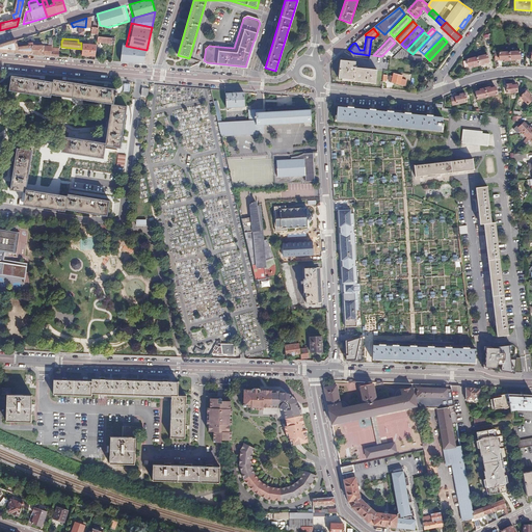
[(17,48),(16,41),(7,44),(0,45),(0,51),(50,56),(51,48),(52,46),(35,46),(32,46),(32,45),(32,44),(28,45),(28,47),(17,48)]
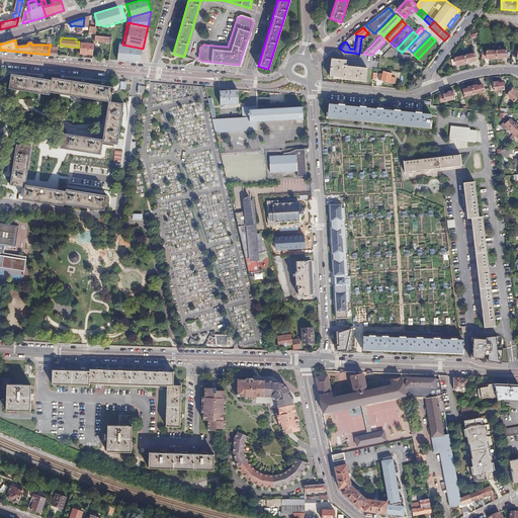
[(441,46),(437,41),(419,60),(424,64),(441,46)]
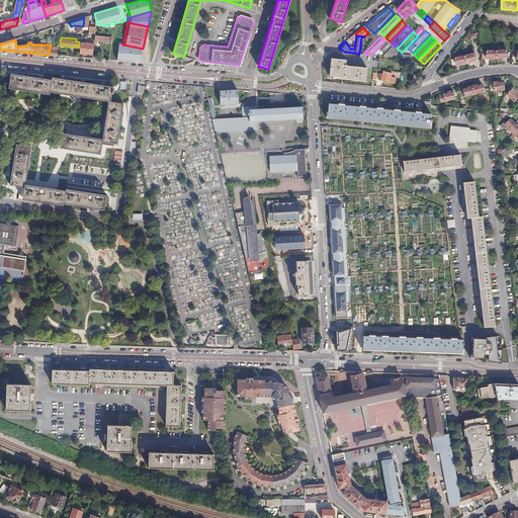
[(380,57),(385,52),(391,47),(385,42),(373,56),(380,57)]
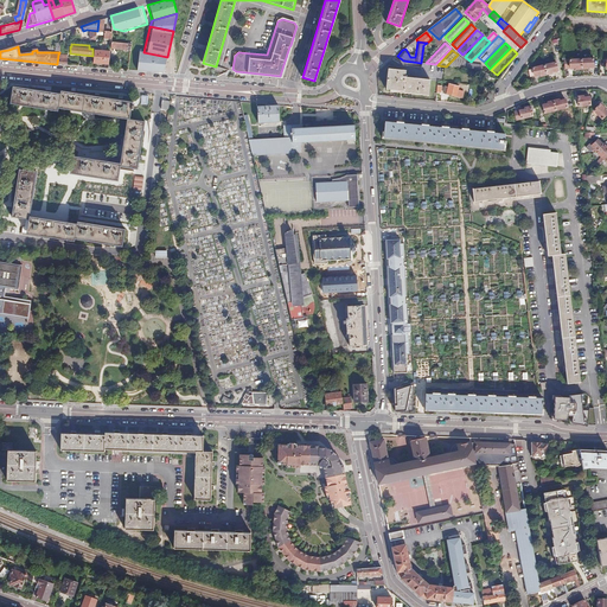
[(106,64),(104,68),(108,69),(110,56),(110,52),(95,51),(94,63),(106,64)]
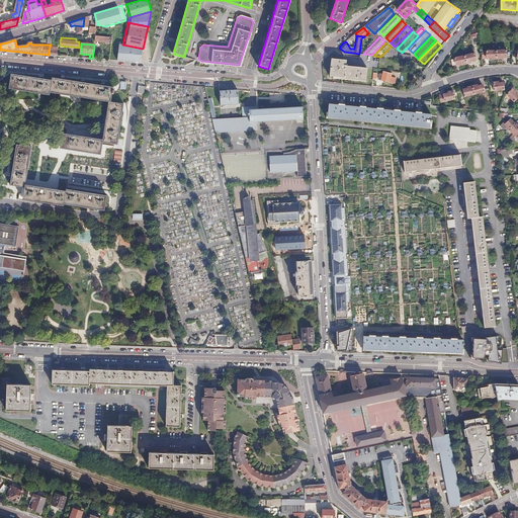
[(117,44),(114,59),(139,62),(143,49),(122,45),(117,44)]
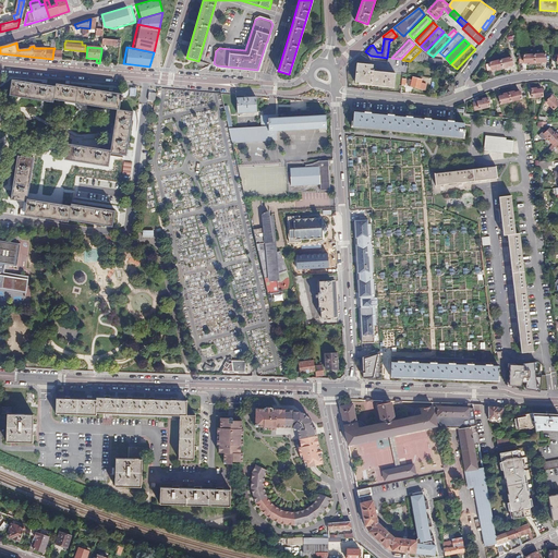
[(511,57),(489,62),(490,62),(492,70),(497,69),(497,70),(508,68),(508,67),(518,63),(513,49),(509,50),(511,57)]
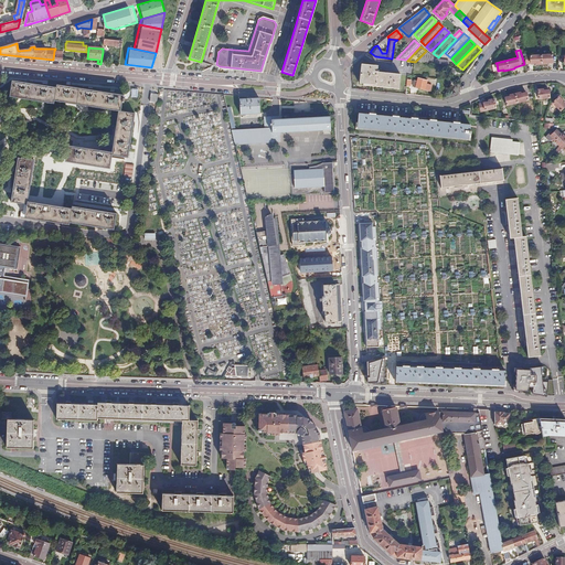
[(54,51),(53,60),(63,61),(63,52),(54,51)]
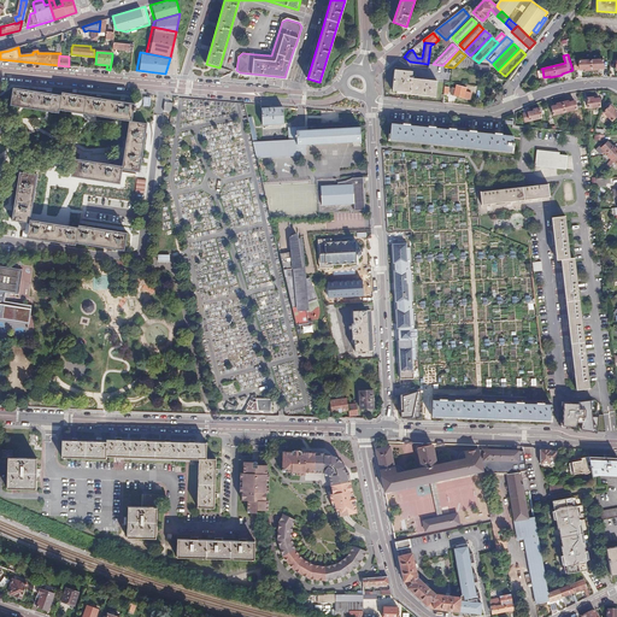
[(453,68),(489,71),(491,66),(475,65),(468,58),(463,63),(459,62),(453,68)]
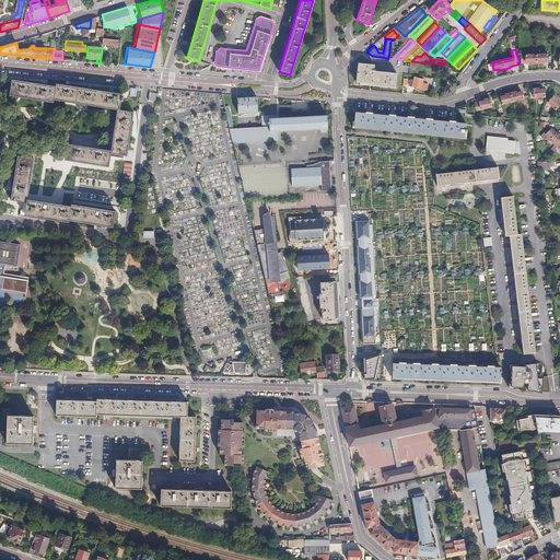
[(547,54),(518,56),(520,65),(532,63),(532,65),(543,65),(543,63),(548,62),(547,58),(547,54)]
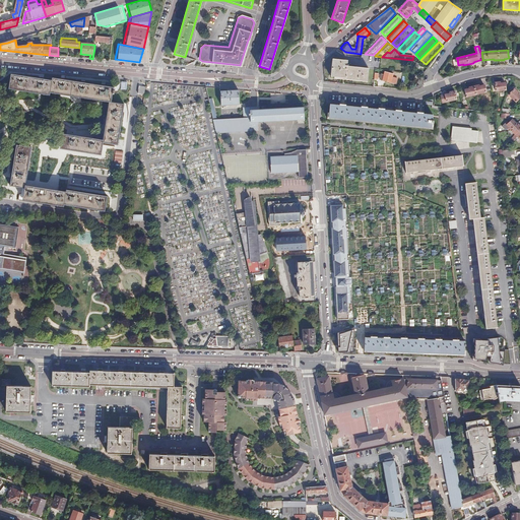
[(347,61),(332,59),(330,76),(334,77),(334,78),(367,82),(369,68),(347,66),(347,61)]
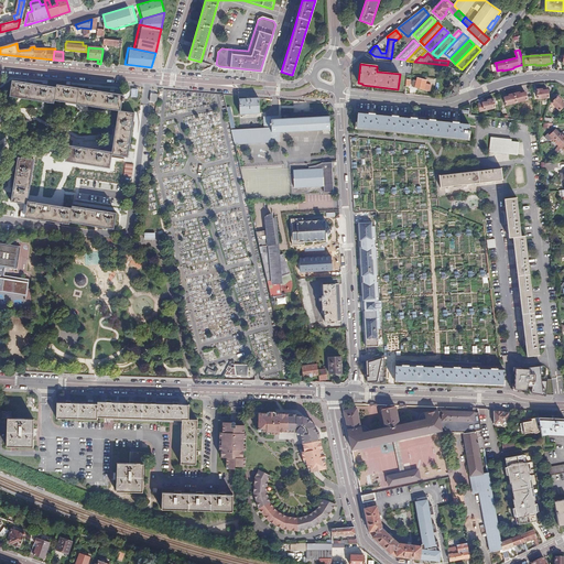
[(418,78),(418,79),(416,82),(414,80),(412,86),(424,90),(426,82),(418,78)]
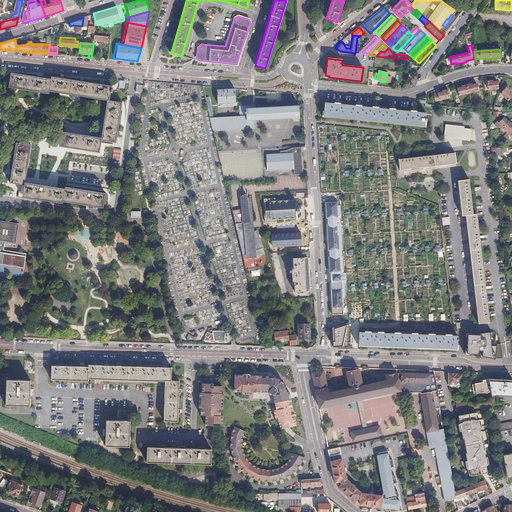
[(107,102),(101,140),(116,143),(122,103),(110,101),(112,86),(51,77),(51,80),(11,73),(9,88),(49,94),(49,92),(107,102)]
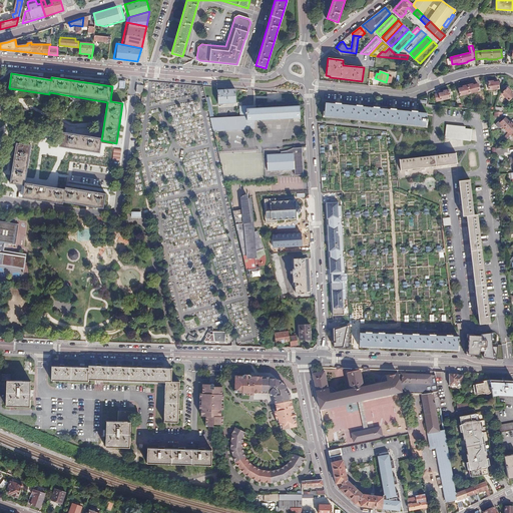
[(488,82),(485,82),(486,88),(489,88),(489,90),(499,89),(498,81),(493,82),(493,81),(488,81),(488,82)]
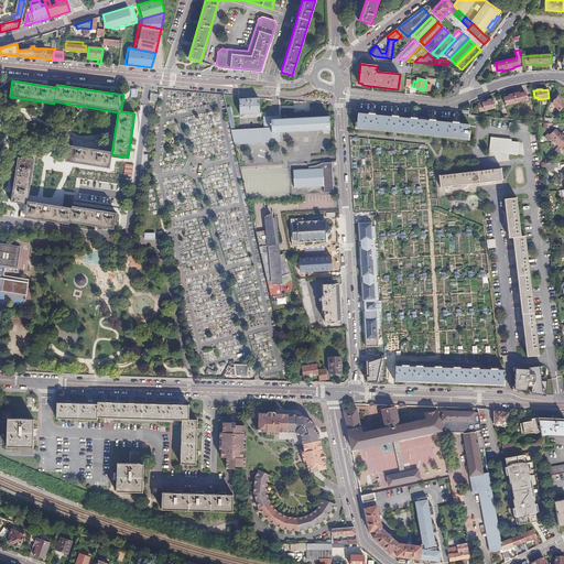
[(506,106),(528,100),(527,99),(532,98),(531,93),(525,94),(525,93),(520,94),(520,93),(509,95),(509,97),(503,98),(506,106)]
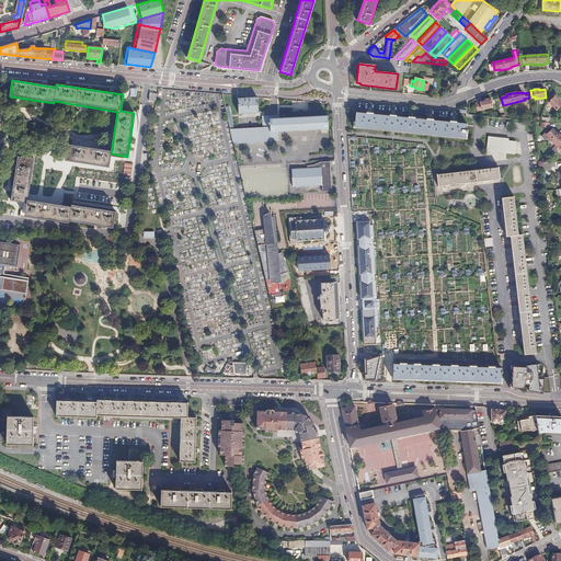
[(560,100),(556,95),(548,102),(557,111),(560,105),(560,103),(559,101),(560,100)]
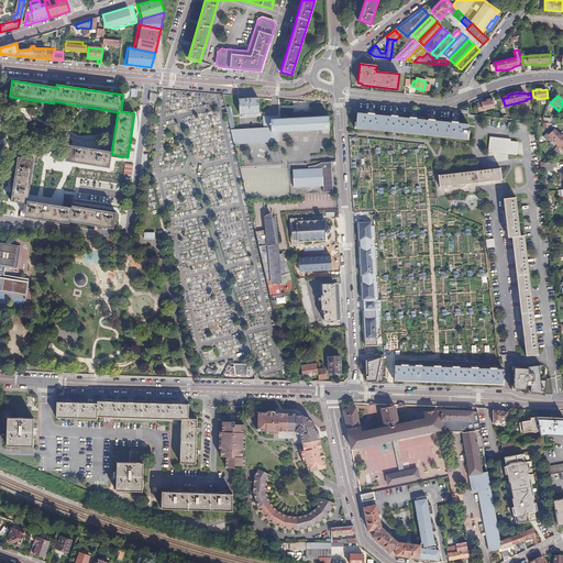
[(251,99),(251,98),(246,98),(246,99),(239,100),(240,114),(260,113),(258,99),(251,99)]
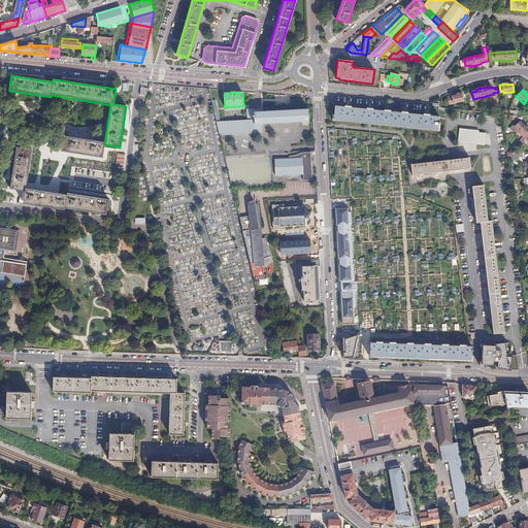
[(465,92),(457,94),(458,102),(463,101),(463,98),(467,97),(465,92)]
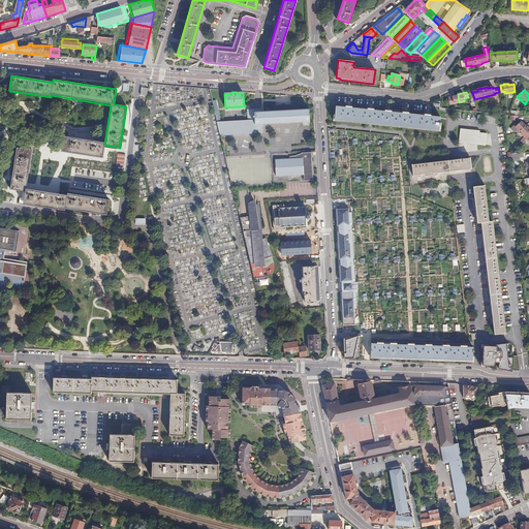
[(216,100),(213,101),(220,135),(262,132),(261,124),(310,121),(309,110),(265,112),(256,113),(256,110),(247,110),(248,120),(221,122),(216,100)]
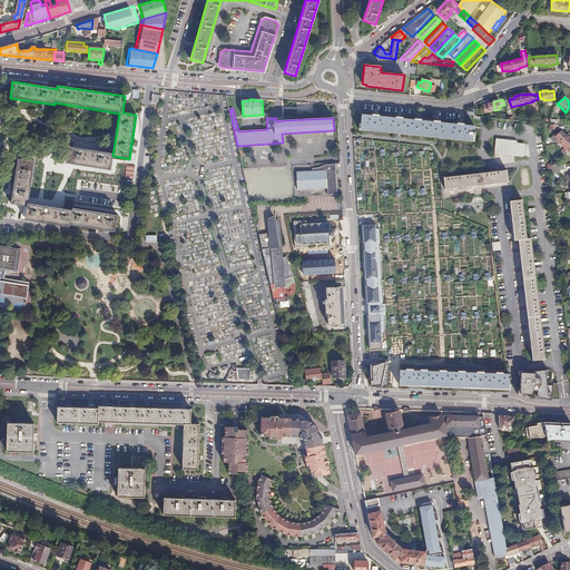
[(460,124),(457,124),(457,125),(436,123),(436,121),(433,121),(433,123),(418,121),(418,120),(414,119),(413,120),(399,119),(399,118),(395,118),(395,119),(375,117),(375,116),(372,116),(372,117),(362,116),(360,129),(473,140),(474,127),(460,125),(460,124)]
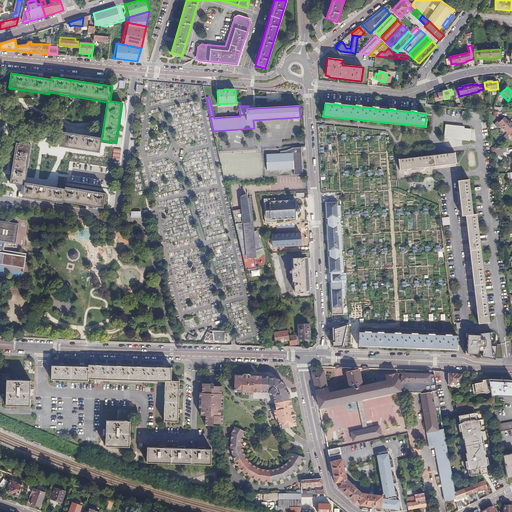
[(503,127),(508,122),(504,118),(499,123),(503,127)]
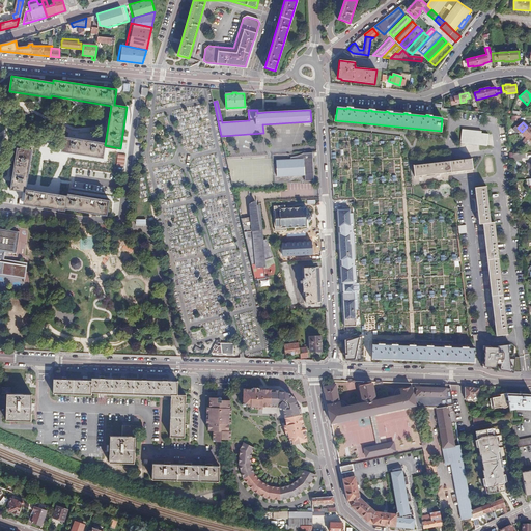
[(522,132),(521,133),(526,138),(530,132),(530,130),(527,127),(522,132)]
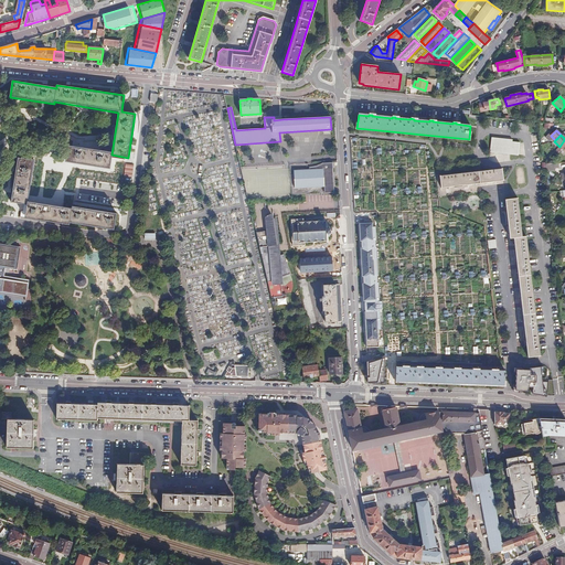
[(491,150),(519,153),(520,140),(512,140),(512,138),(492,136),(491,150)]
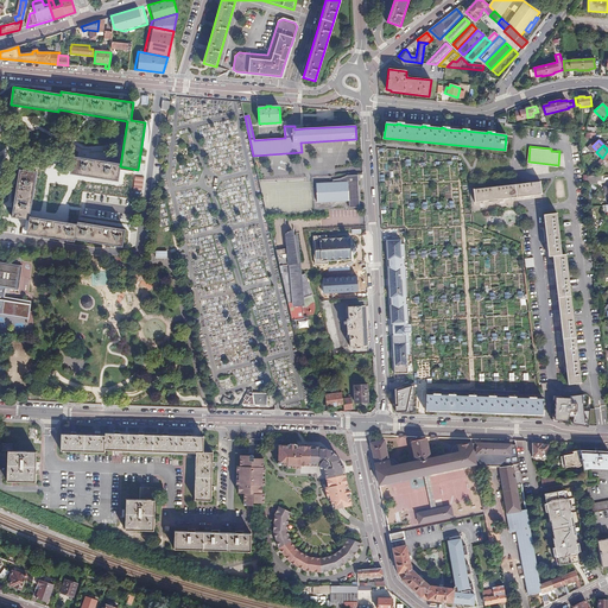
[(118,182),(120,166),(69,159),(67,173),(118,182)]
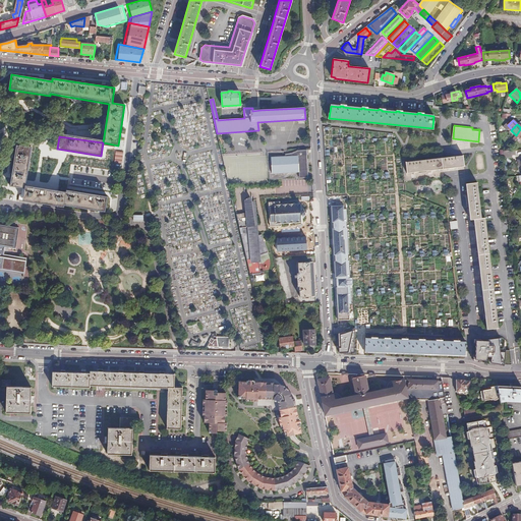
[(32,149),(16,147),(10,186),(24,188),(23,200),(64,208),(65,206),(105,212),(107,197),(66,190),(66,192),(25,186),(32,149)]
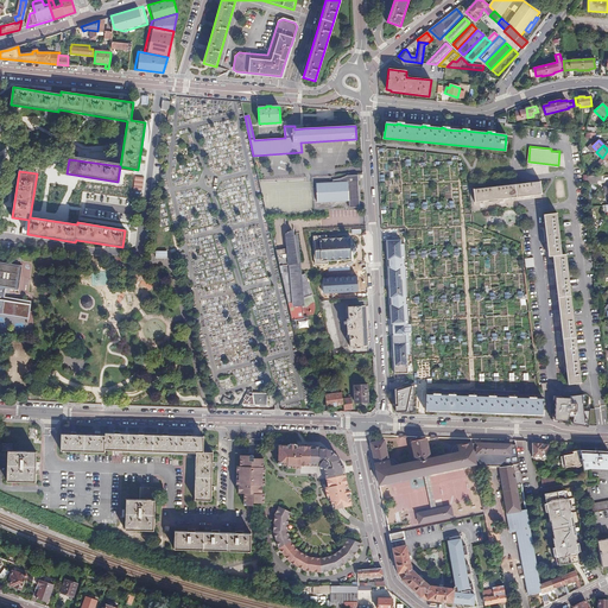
[(143,185),(143,177),(133,176),(133,185),(143,185)]
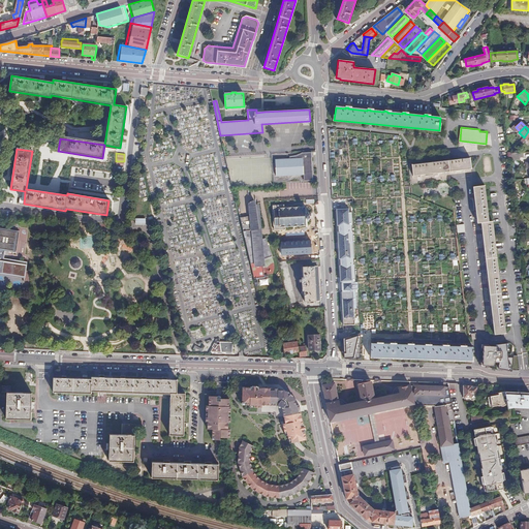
[(290,159),(275,159),(276,176),(278,176),(284,176),(305,175),(305,180),(313,180),(312,153),(302,153),(296,156),(289,157),(290,159)]
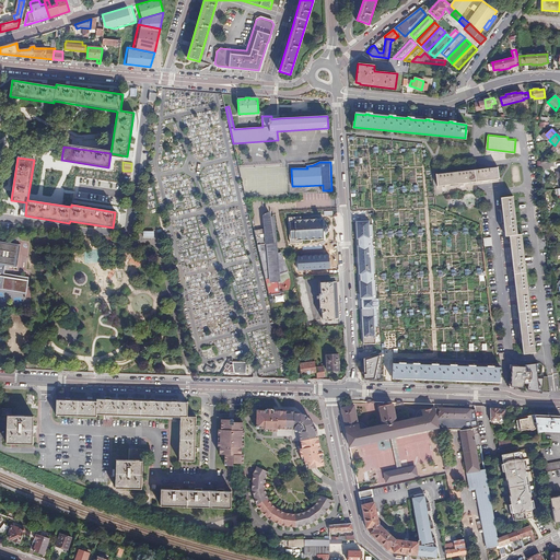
[(438,186),(494,179),(499,179),(498,167),(436,175),(438,186)]
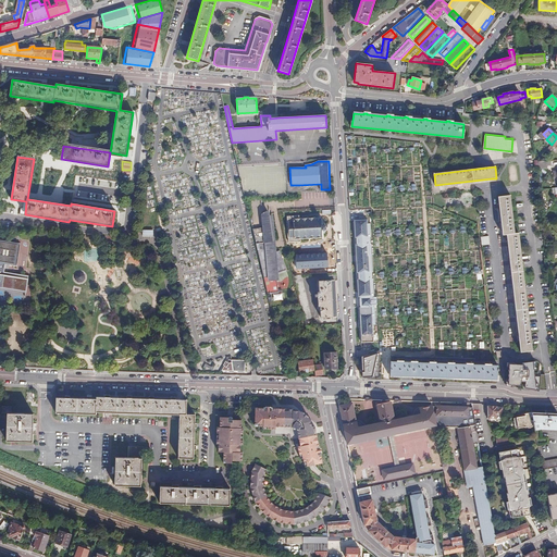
[(509,195),(498,197),(503,235),(507,235),(521,353),(532,351),(518,233),(515,234),(509,195)]
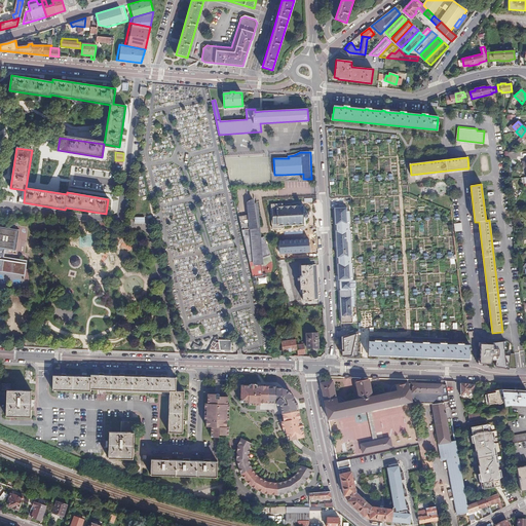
[(248,215),(238,217),(253,277),(264,277),(262,259),(271,256),(264,237),(261,239),(260,235),(258,235),(253,211),(254,211),(254,205),(251,207),(251,202),(245,203),(248,215)]
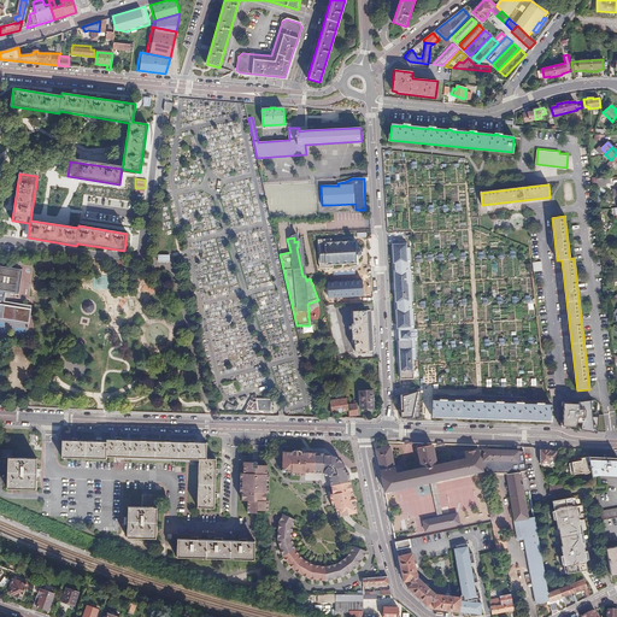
[(331,240),(318,240),(319,245),(318,246),(319,264),(321,269),(334,268),(333,264),(358,264),(358,258),(359,258),(359,257),(360,256),(360,248),(359,248),(359,247),(357,247),(357,241),(333,242),(331,240)]
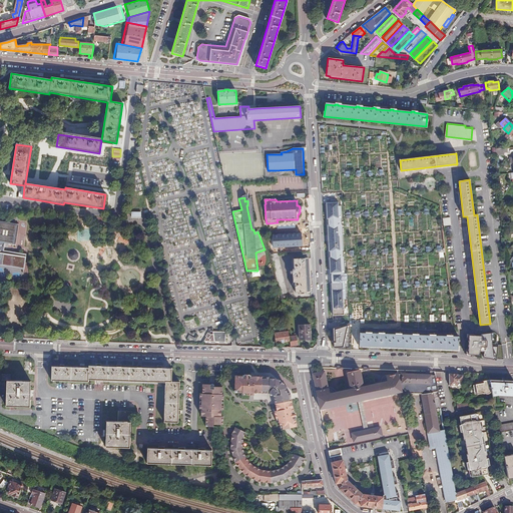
[(337,203),(327,204),(327,214),(337,214),(338,214),(337,203)]
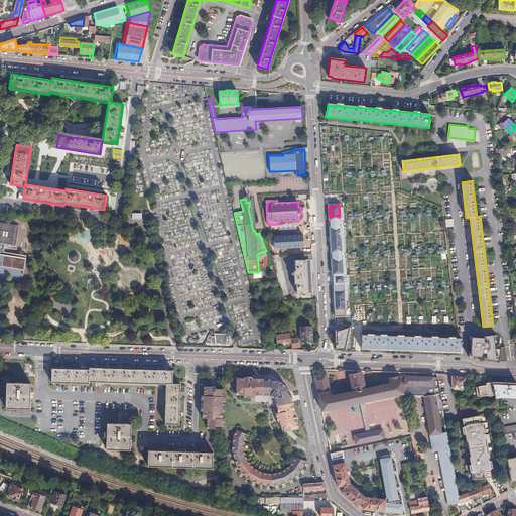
[(339,216),(329,216),(330,221),(331,222),(329,224),(331,227),(341,226),(340,216),(339,216)]
